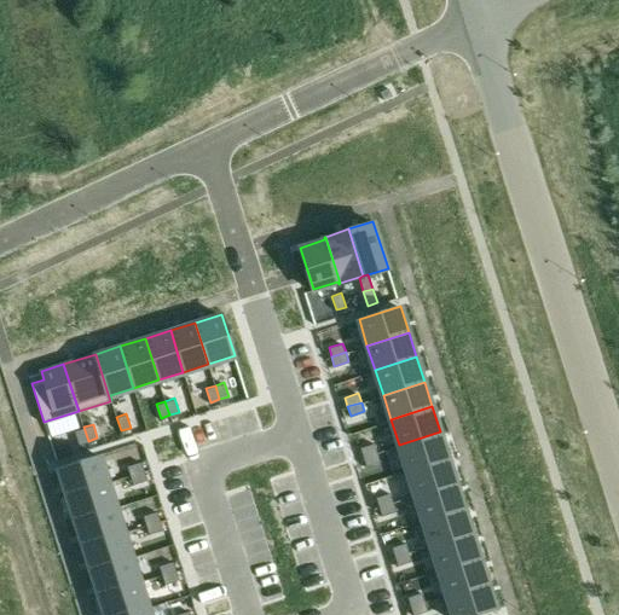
[(84,427),(74,430),(79,444),(88,441),(84,427)]
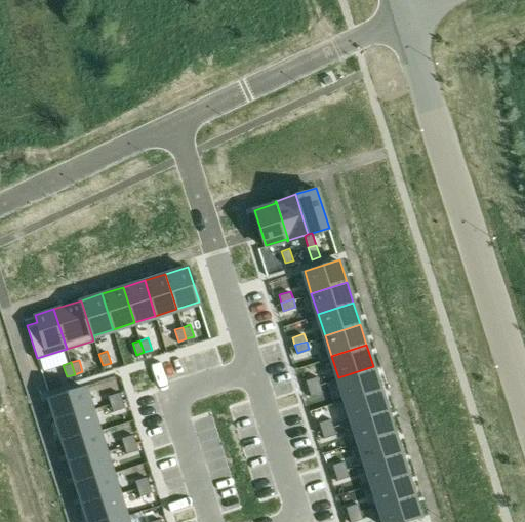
[(373,366),(338,377),(345,399),(379,388),(373,366)]
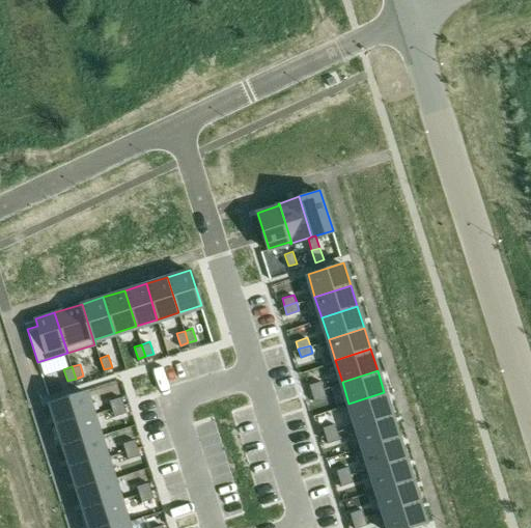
[(320,380),(309,384),(311,391),(324,388),(320,380)]
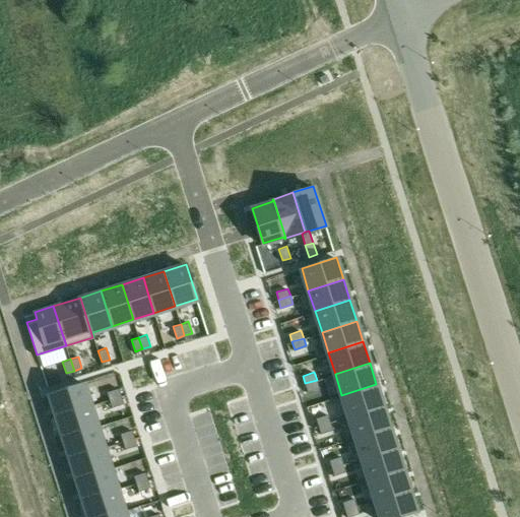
[(317,380),(305,383),(308,391),(319,387),(317,380)]
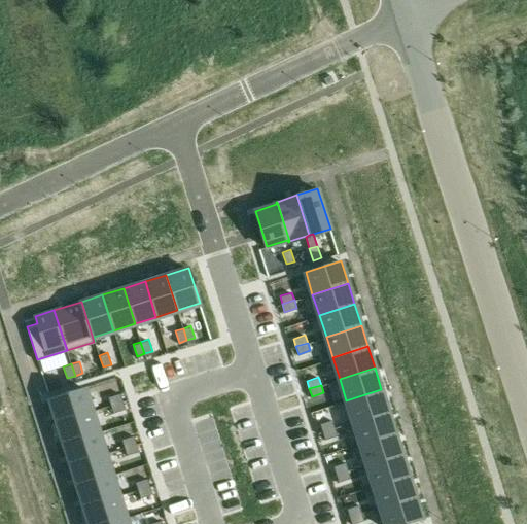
[(85,387),(50,398),(58,421),(93,410),(85,387)]
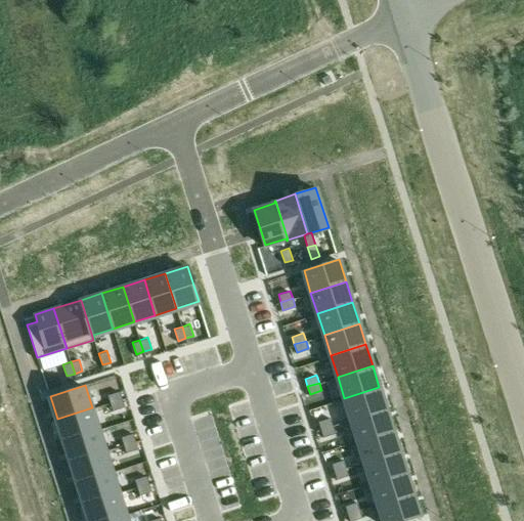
[(379,387),(344,398),(351,419),(386,407),(379,387)]
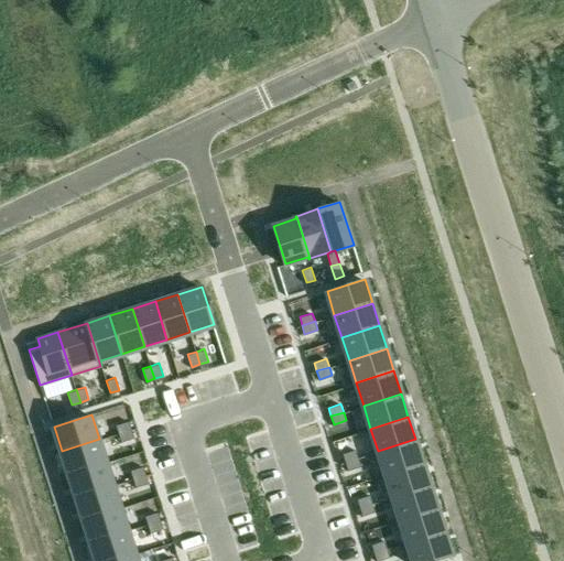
[(129,420),(116,424),(119,432),(131,429),(129,420)]
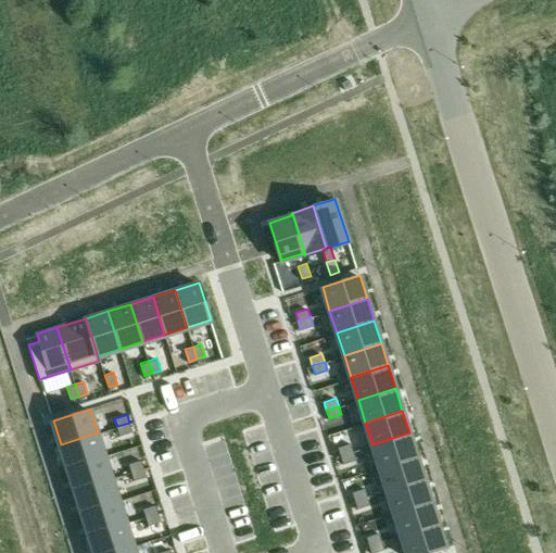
[(129,423),(117,426),(119,435),(133,430),(129,423)]
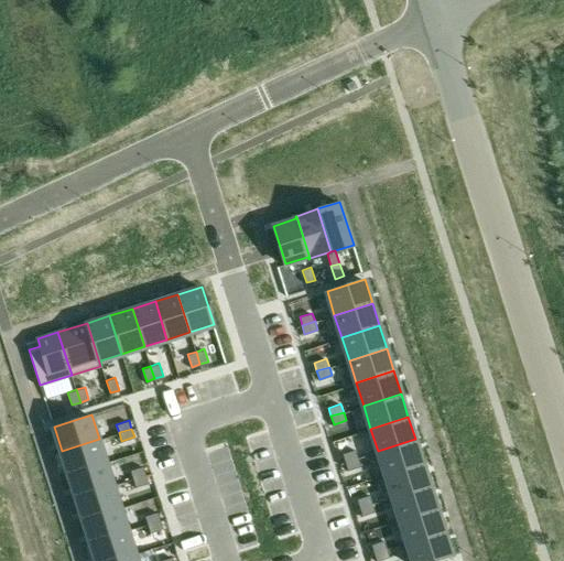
[(99,439),(62,451),(68,474),(106,462),(99,439)]
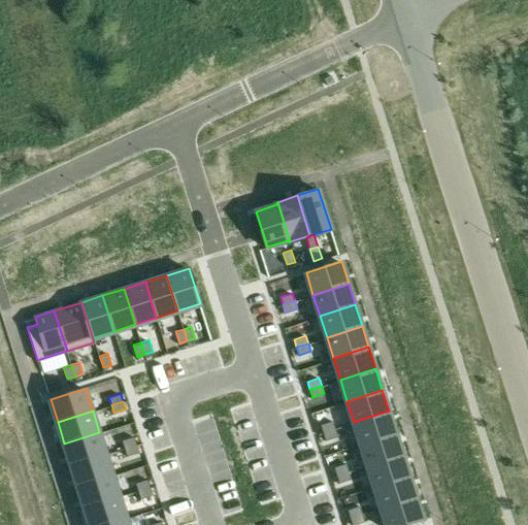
[(389,411),(354,422),(360,444),(396,432),(389,411)]
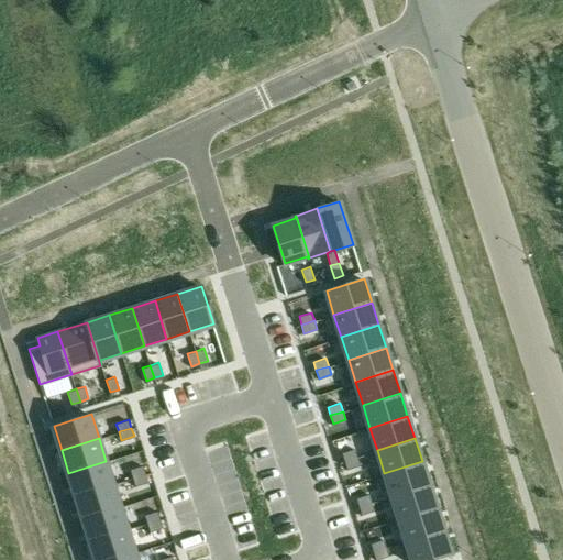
[(355,448),(342,452),(344,460),(357,457),(355,448)]
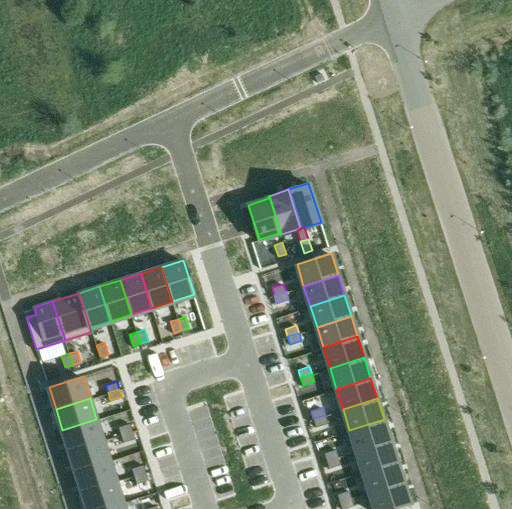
[(325,415),(313,418),(316,426),(327,422),(325,415)]
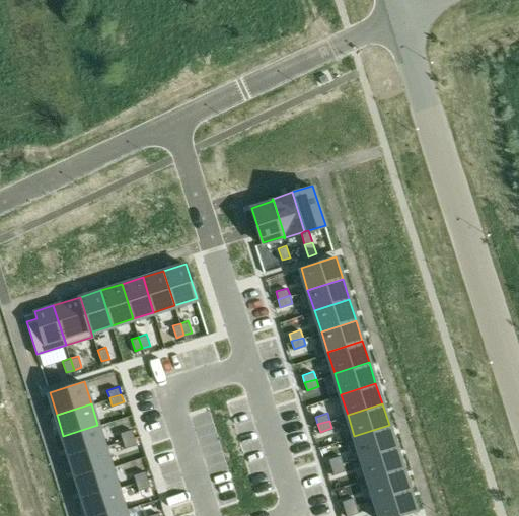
[(97,425),(63,436),(70,456),(104,445),(97,425)]
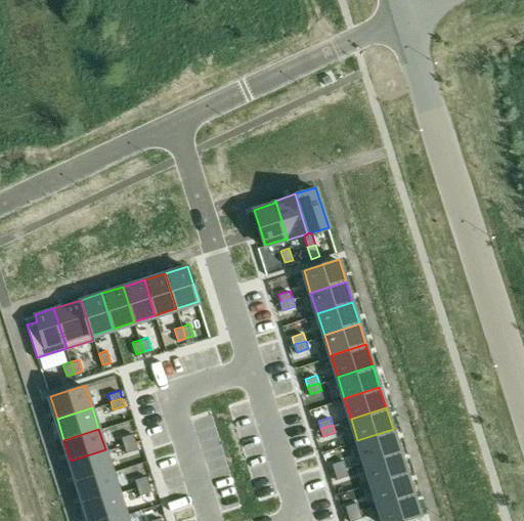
[(393,429),(357,440),(364,461),(399,449),(393,429)]
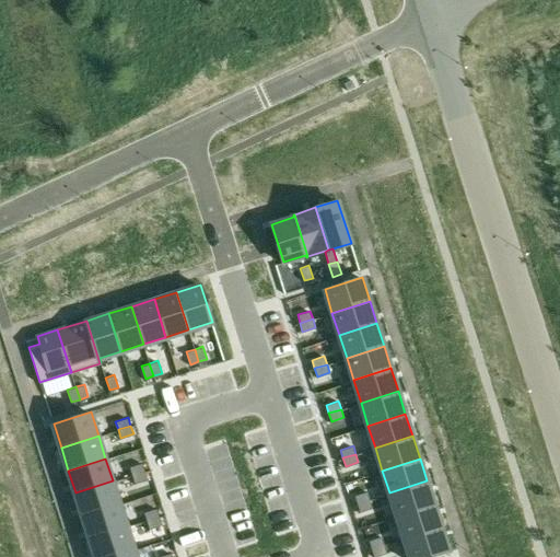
[(142,462),(129,466),(132,475),(144,471),(142,462)]
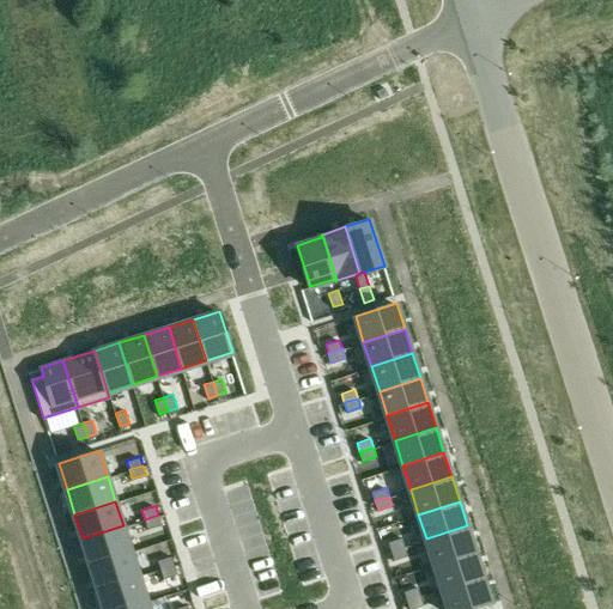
[(158,515),(145,519),(147,528),(162,524),(158,515)]
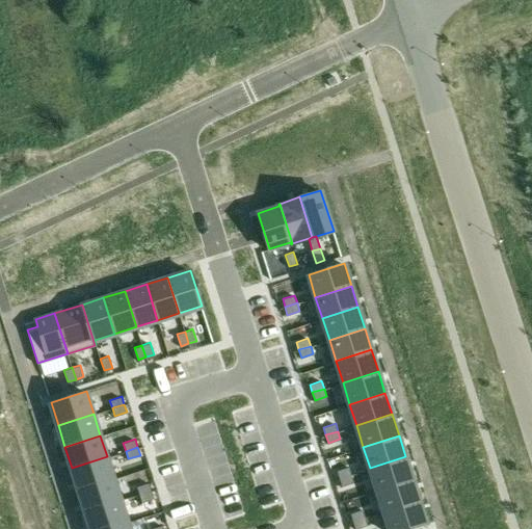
[(107,456),(72,468),(78,490),(113,478),(107,456)]
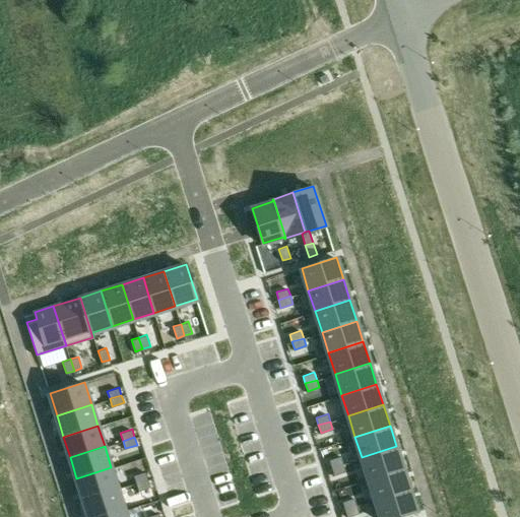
[(396,446),(362,457),(368,478),(403,467),(396,446)]
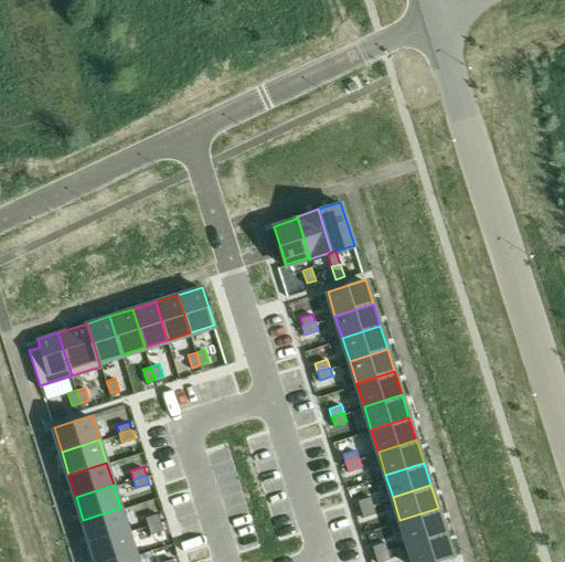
[(370,495),(358,499),(360,508),(373,504),(370,495)]
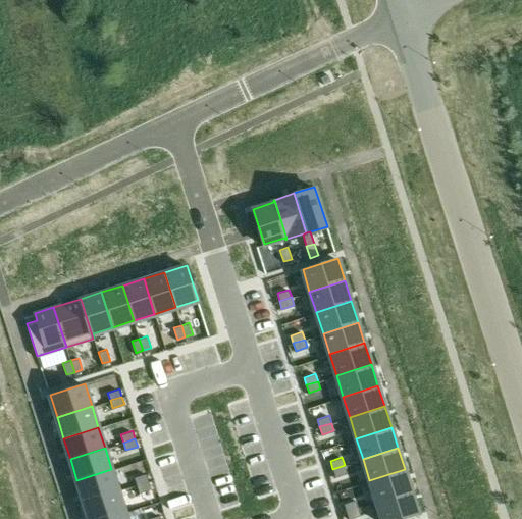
[(345,465),(332,469),(335,476),(347,473),(345,465)]
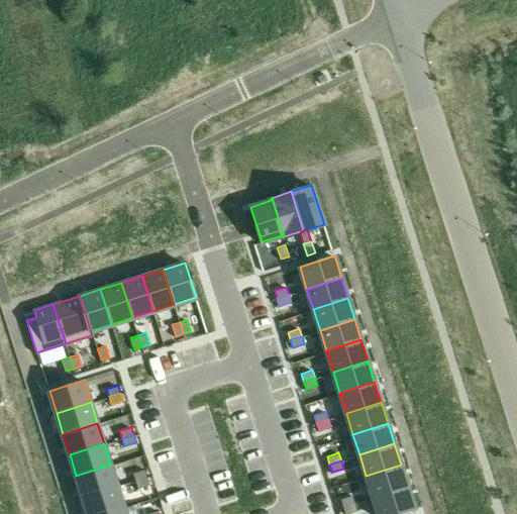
[(110,465),(76,476),(83,496),(117,485),(110,465)]
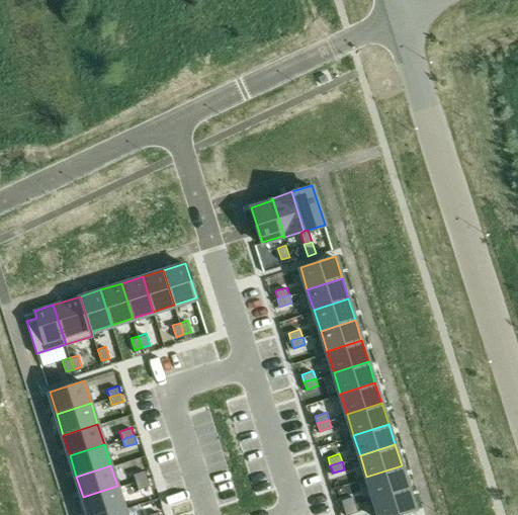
[(402,465),(366,477),(373,497),(408,487),(402,465)]
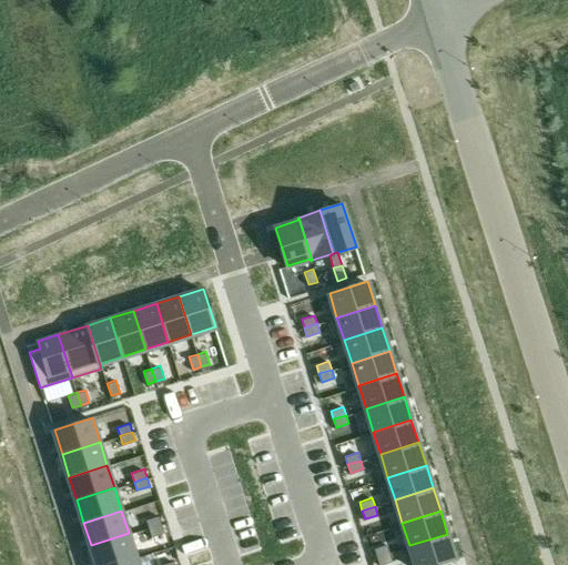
[(159,515),(146,518),(149,527),(162,523),(159,515)]
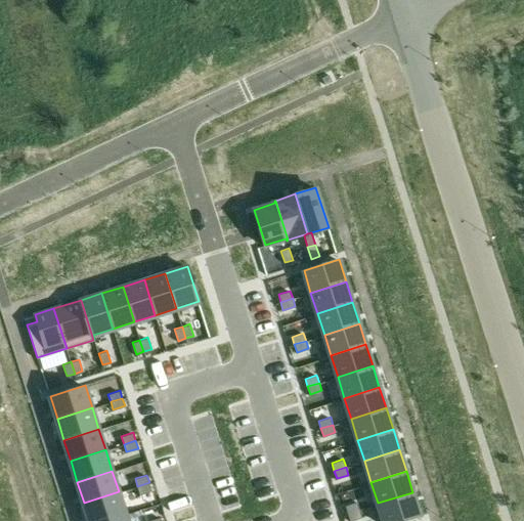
[(149,482),(137,486),(139,494),(151,490),(149,482)]
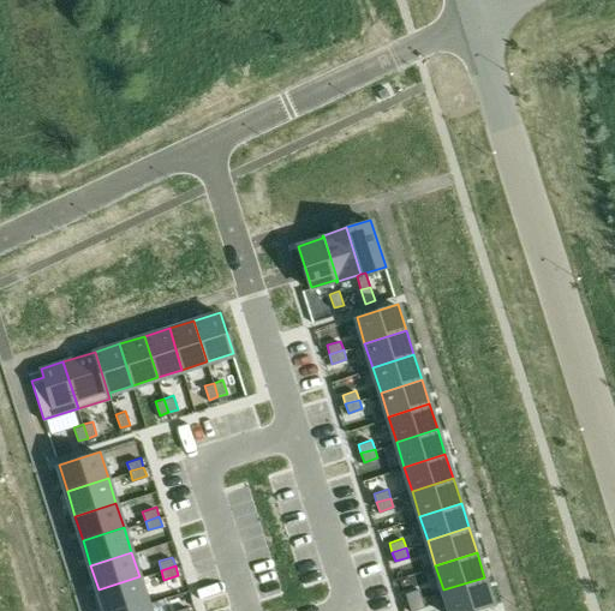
[(139,576),(99,589),(105,610),(117,610),(148,601),(139,576)]
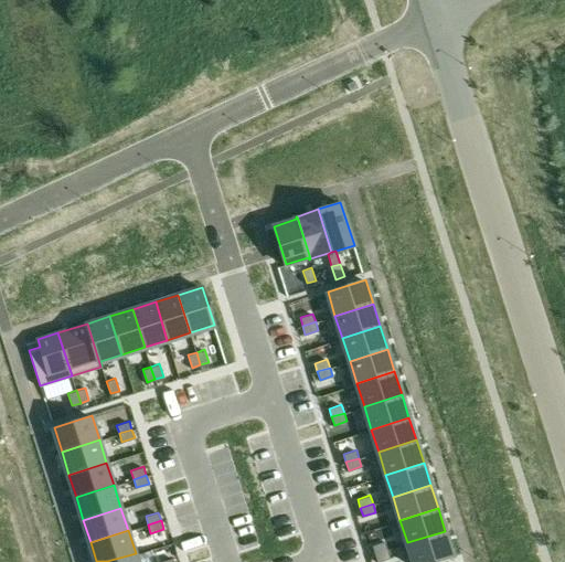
[(445,531),(407,542),(413,561),(428,561),(452,554),(445,531)]
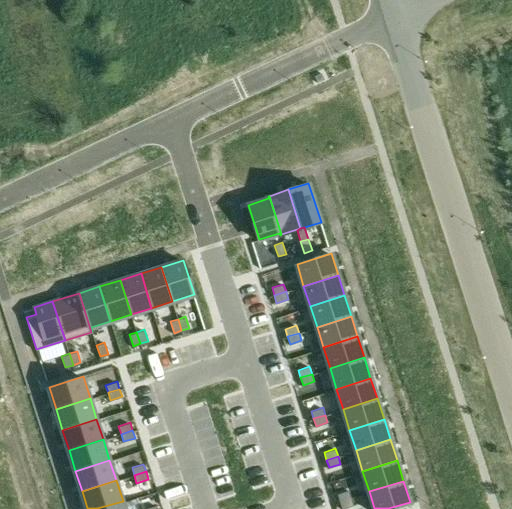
[(349,489),(337,493),(340,501),(351,497),(349,489)]
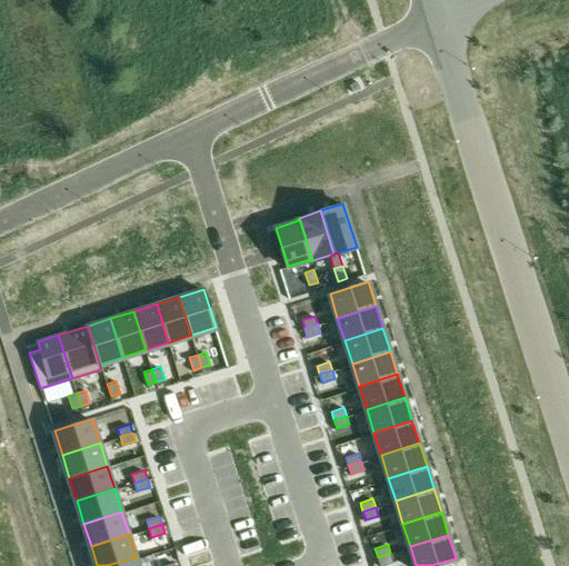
[(390,553),(378,557),(380,565),(393,562),(390,553)]
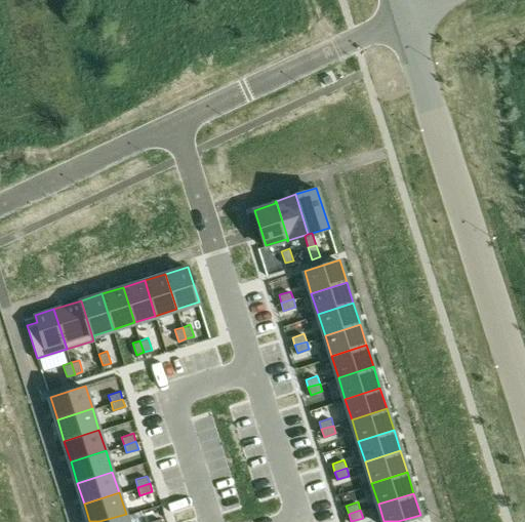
All buildings are outlined.
